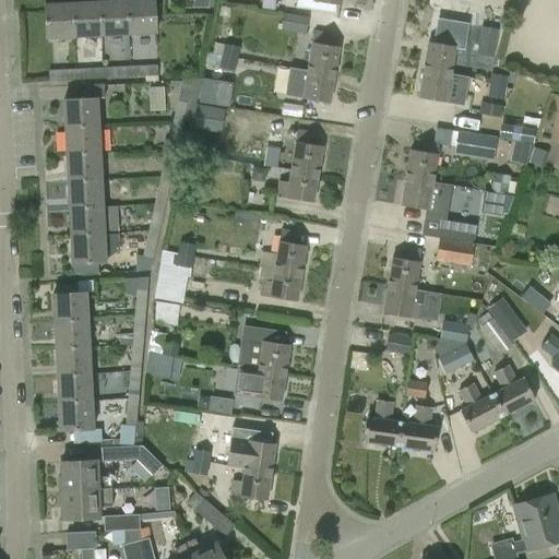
[(126,0),(99,2),(102,36),(128,35),(126,0)]
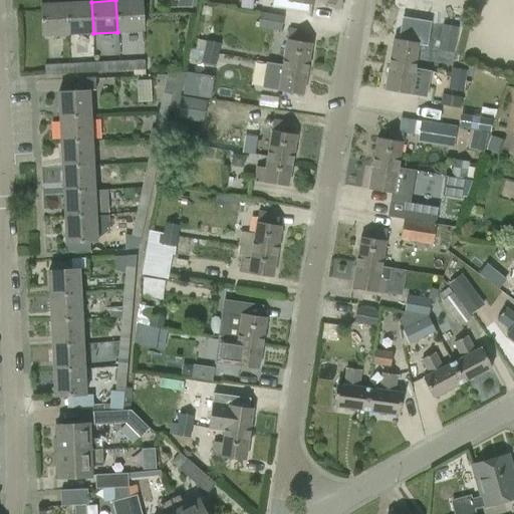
[(120,0),(115,0),(117,32),(143,31),(141,0),(120,0)]
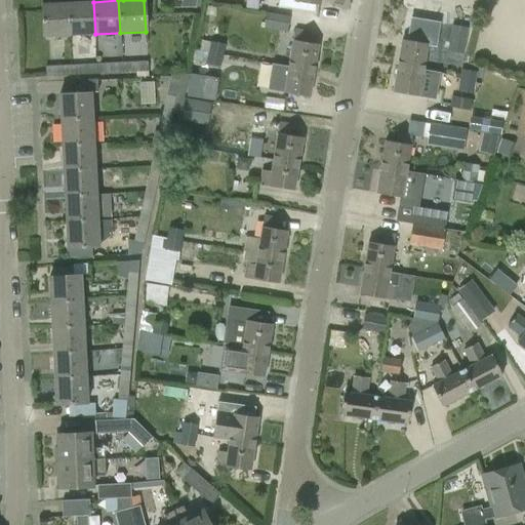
[(95,34),(93,2),(68,3),(70,35),(95,34)]
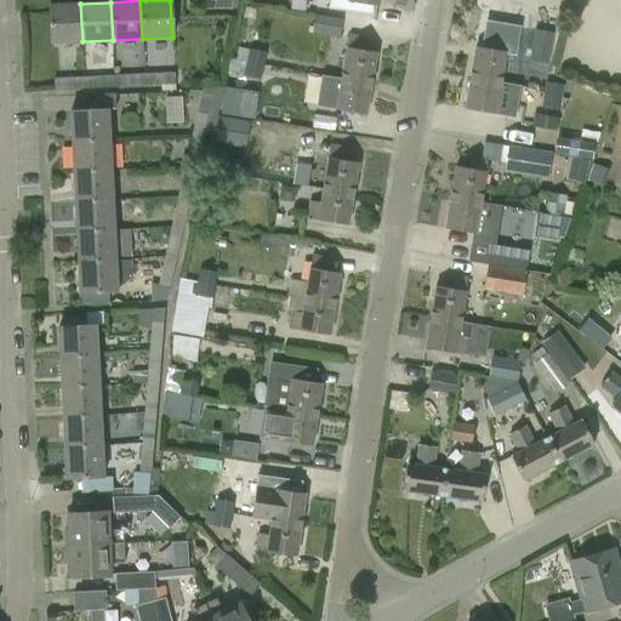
[(52,44),(83,41),(80,4),(50,5),(52,44)]
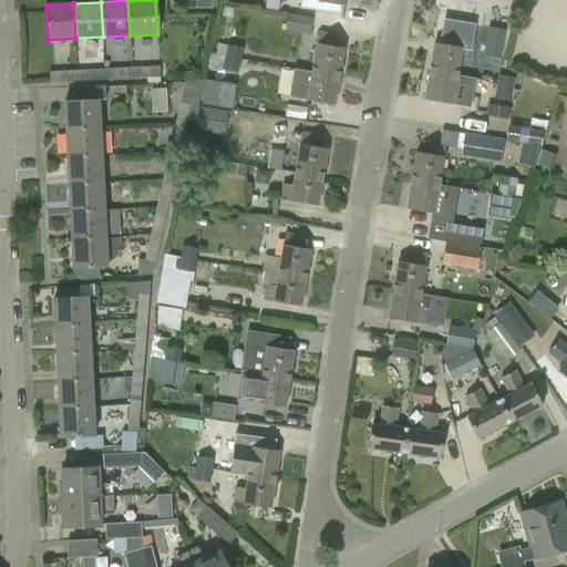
[(284,31),(309,34),(312,17),(287,12),(284,31)]
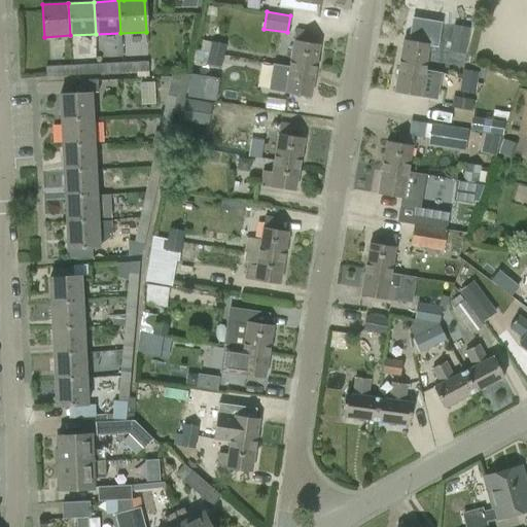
[(452,26),(448,51),(464,54),(469,28),(452,26)]
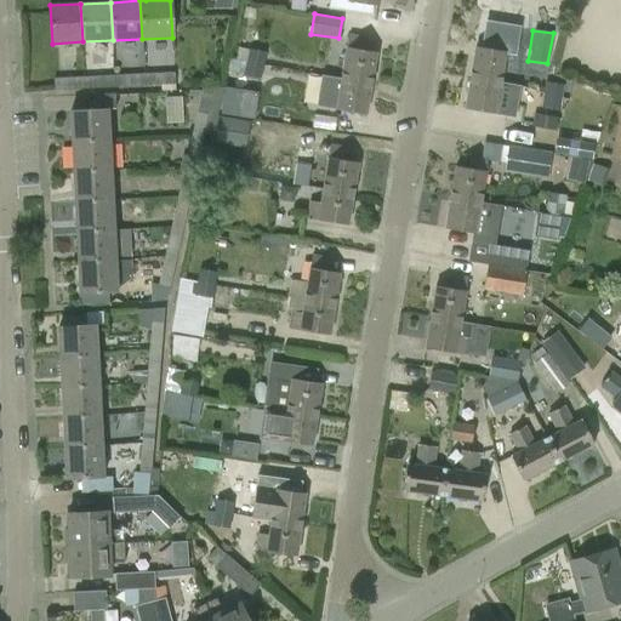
[(342,79),(371,84),(376,52),(365,51),(368,39),(349,35),(342,79)]
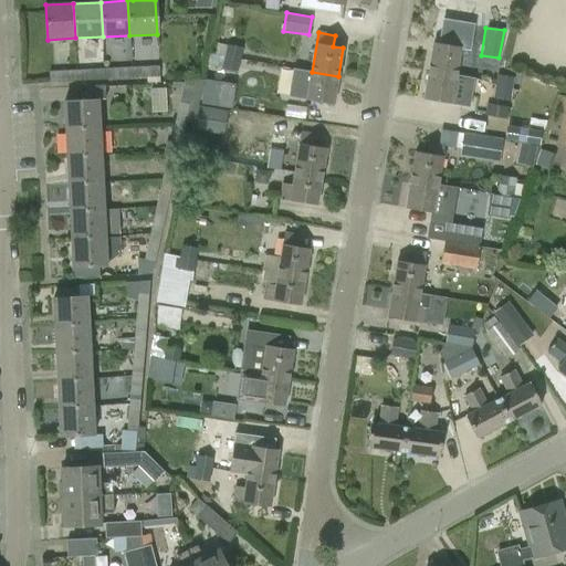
[(433,43),(428,71),(456,75),(462,35),(447,33),(446,45),(433,43)]
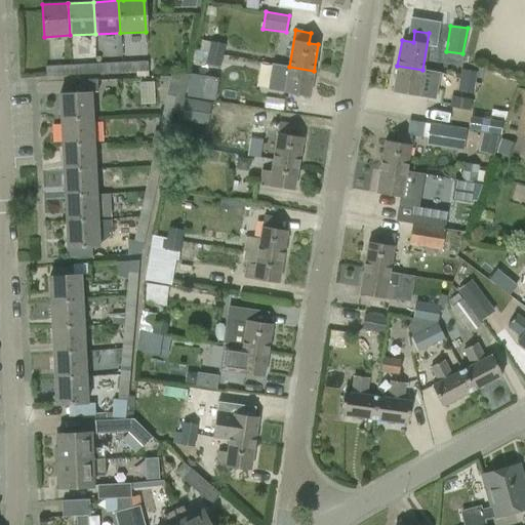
[(207,52),(223,55),(225,44),(201,39),(199,50),(207,52)]
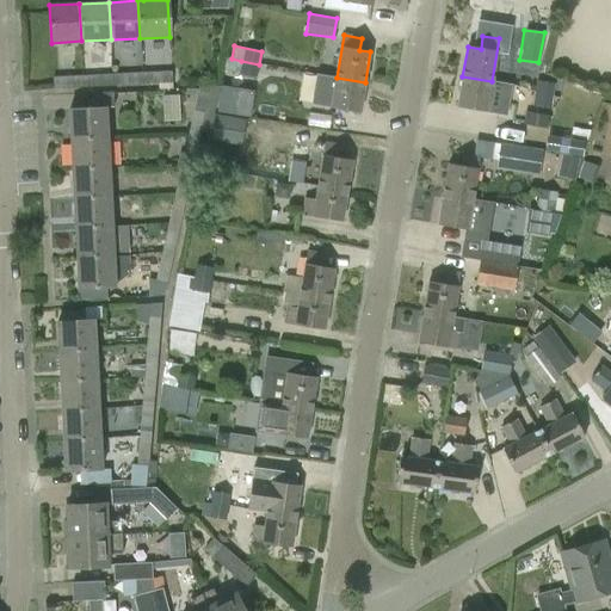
[(255,78),(259,65),(241,61),(239,74),(255,78)]
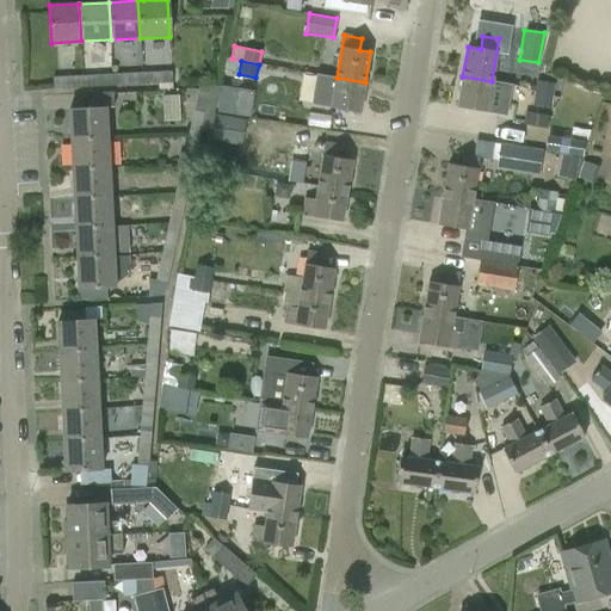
[(141,73),(142,85),(172,84),(171,71),(141,73)]
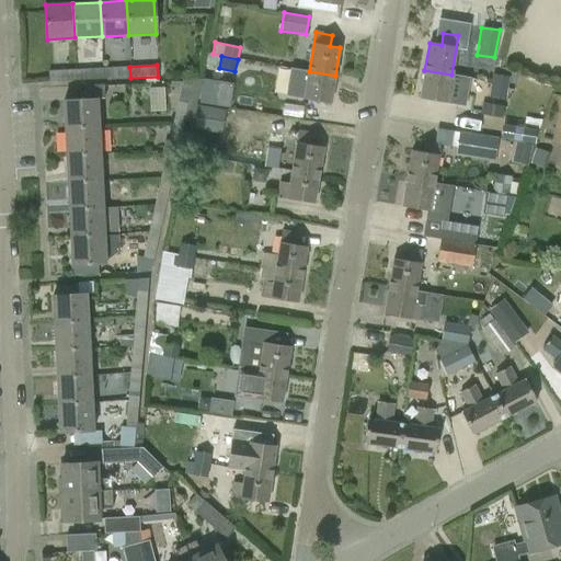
[(103,68),(104,79),(130,78),(129,67),(103,68)]
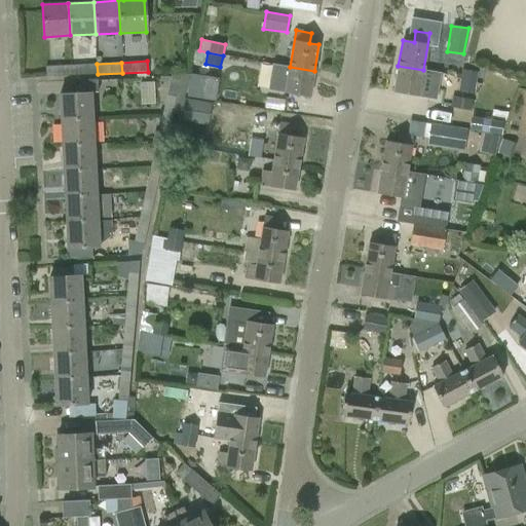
[(72,65),(72,75),(98,74),(97,64),(72,65)]
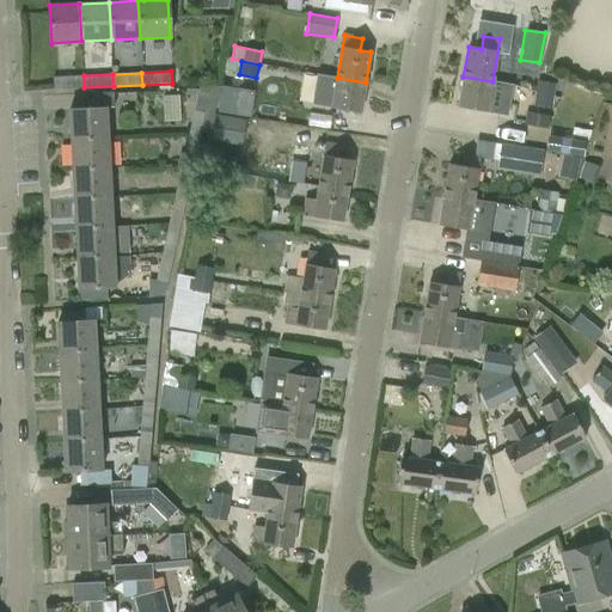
[(51,89),(84,87),(84,75),(51,78),(51,89)]
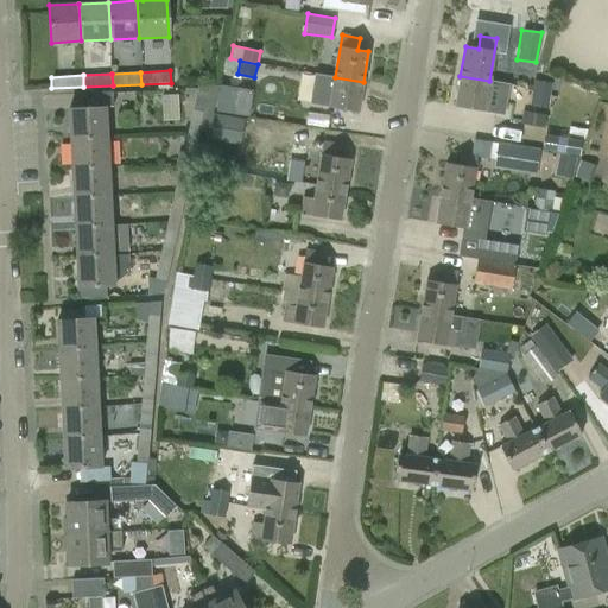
[(489,81),(460,76),(455,106),(495,112),(498,95),(487,93),(489,81)]
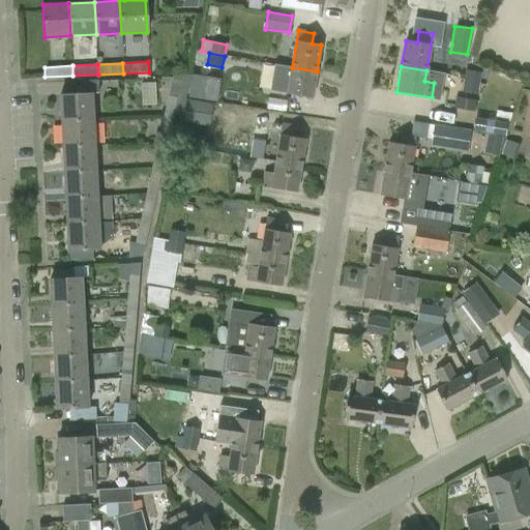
[(313,98),(317,71),(292,67),(290,80),(281,78),(278,92),(313,98)]
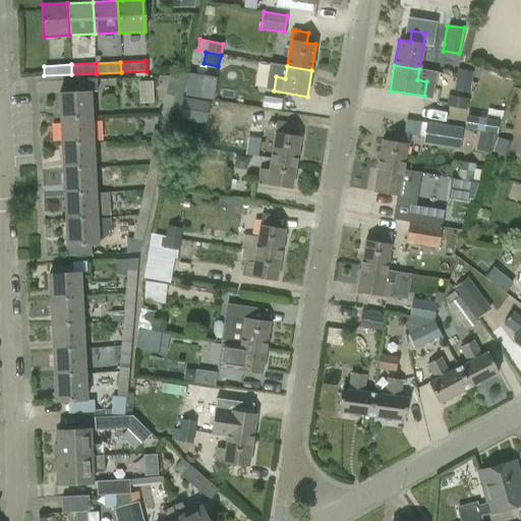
[(457,68),(456,75),(471,77),(472,71),(457,68)]
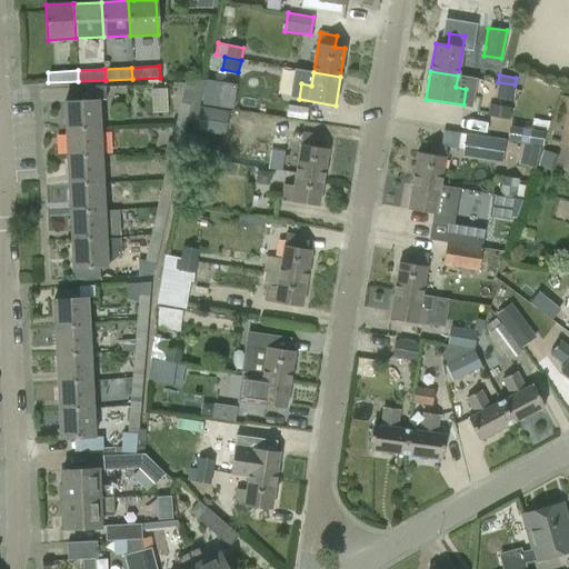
[(236,85),(206,80),(202,105),(232,109),(236,85)]
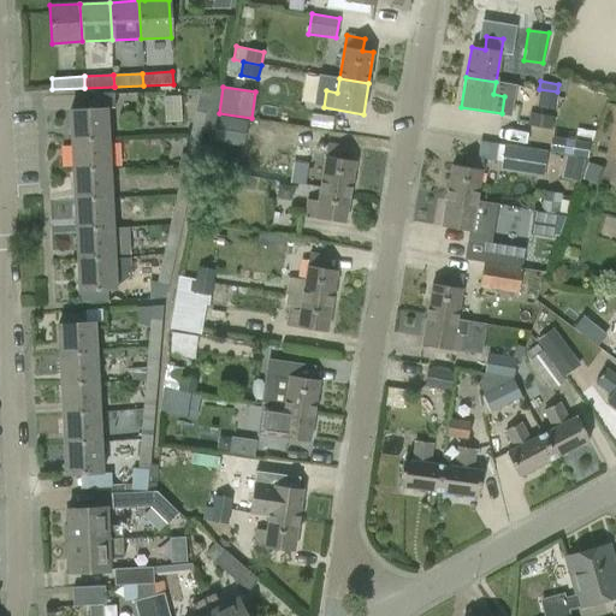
[(199,89),(189,136),(201,135),(202,132),(211,134),(220,88),(199,89)]
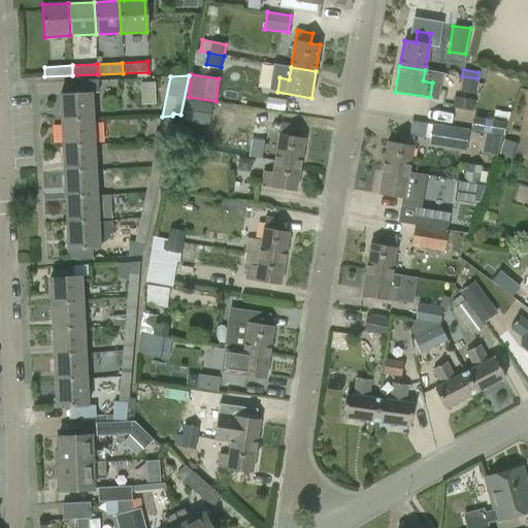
[(477,78),(462,76),(459,92),(475,95),(476,84),(477,78)]
